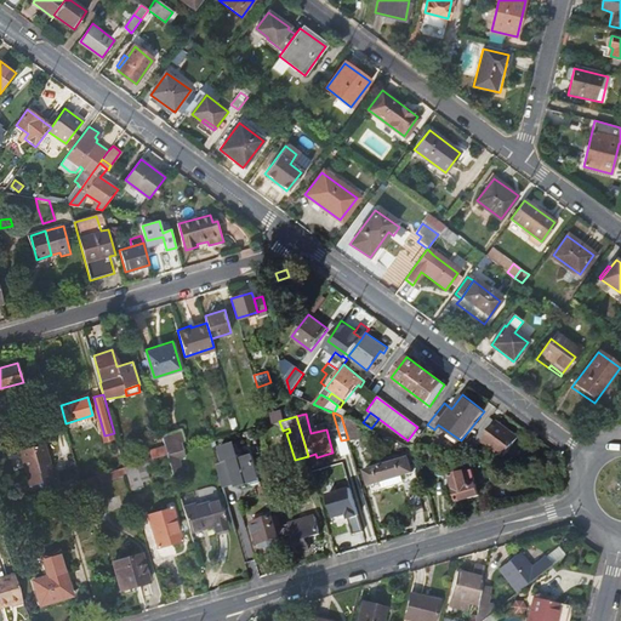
[(359,439),(353,421),(346,417),(341,416),(348,439),(349,443),(359,439)]
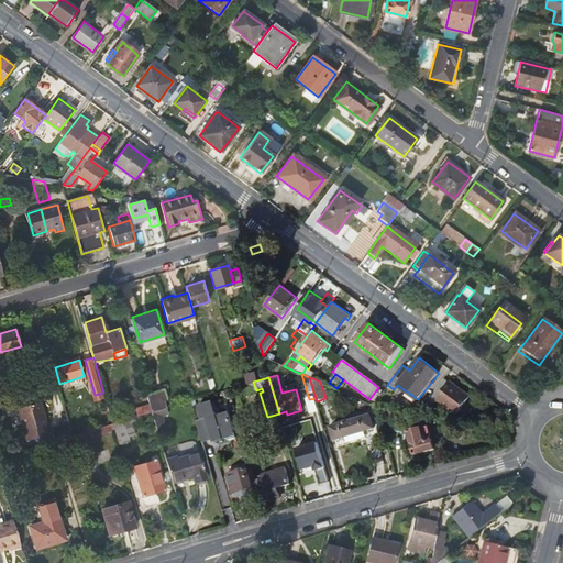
[(471,396),(444,377),(431,395),(456,415),(471,396)]
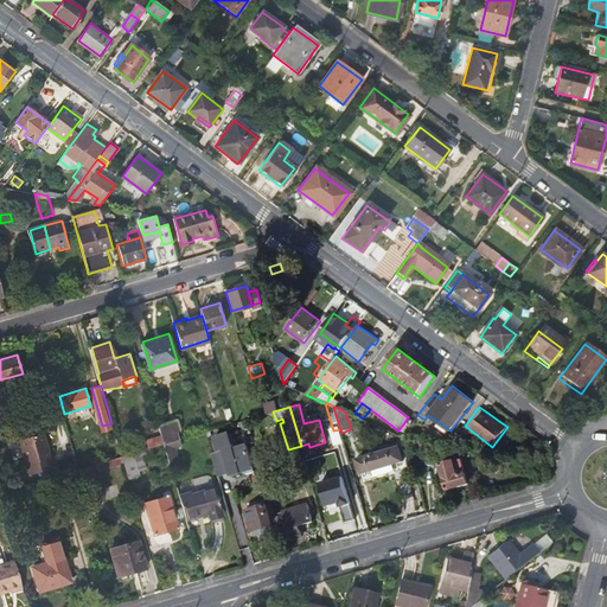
[(176,419),(158,425),(160,436),(163,443),(178,440),(176,432),(179,430),(176,419)]
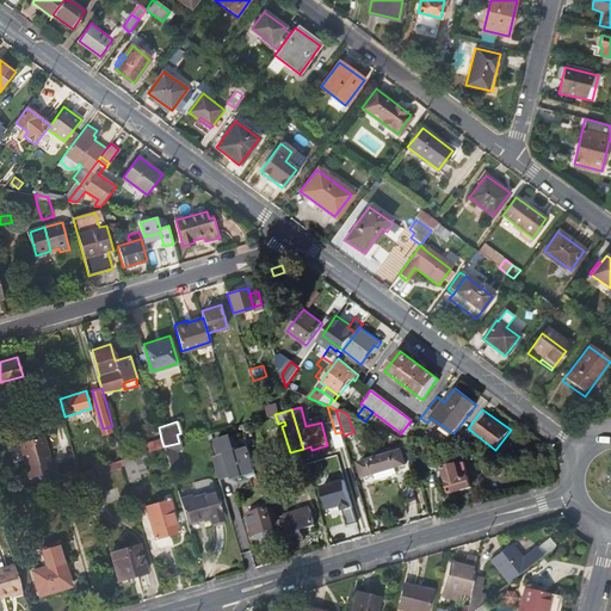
[(51,461),(43,436),(19,443),(29,477),(51,470),(49,462),(51,461)]
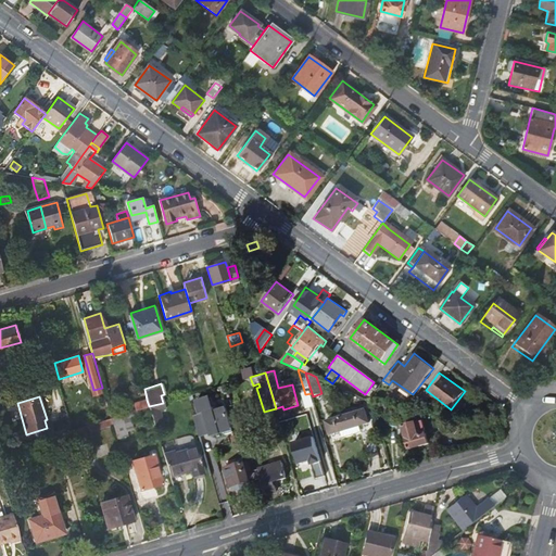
[(207,396),(197,400),(200,411),(204,409),(212,434),(220,431),(220,430),(224,429),(226,434),(234,432),(227,407),(215,412),(214,407),(211,407),(207,396)]
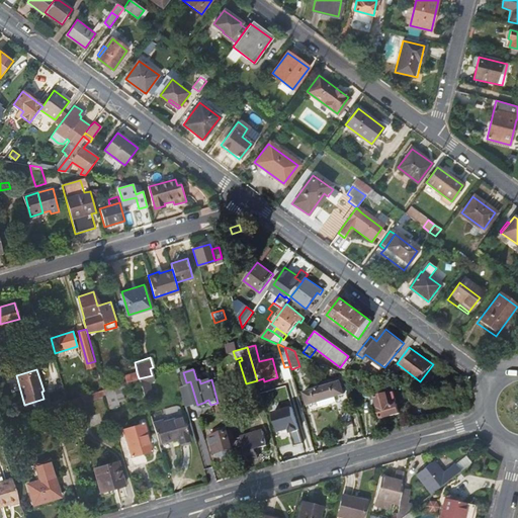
[(112,380),(114,386),(139,378),(137,372),(122,376),(121,372),(109,375),(110,380),(112,380)]
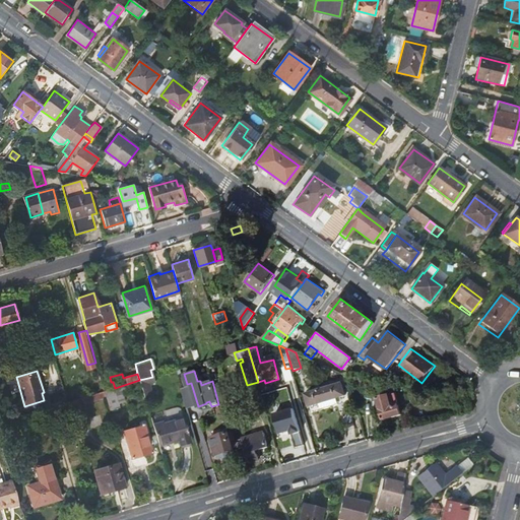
[(155,383),(152,377),(139,380),(144,397),(152,395),(148,384),(155,383)]
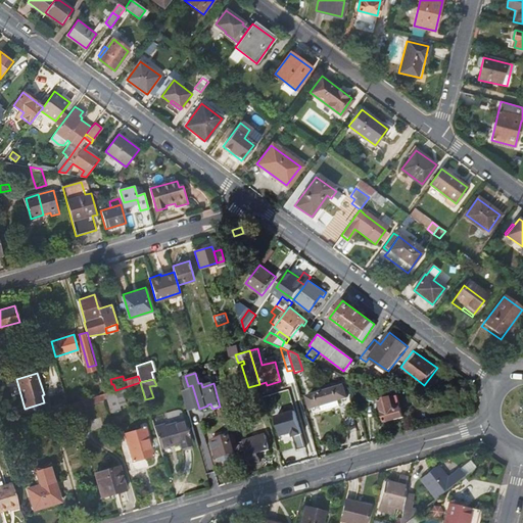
[(373,383),(354,380),(354,383),(358,383),(357,387),(372,389),(370,400),(377,401),(379,388),(372,387),(373,383)]
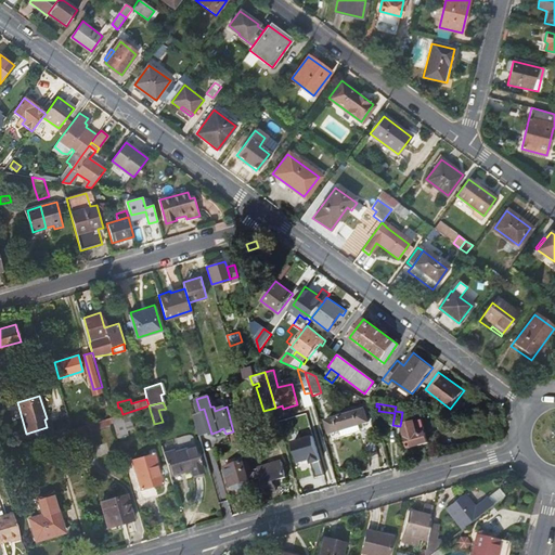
[(344,415),(326,420),(331,434),(337,431),(339,438),(361,431),(369,457),(378,454),(366,409),(350,413),(349,409),(343,410),(344,415)]
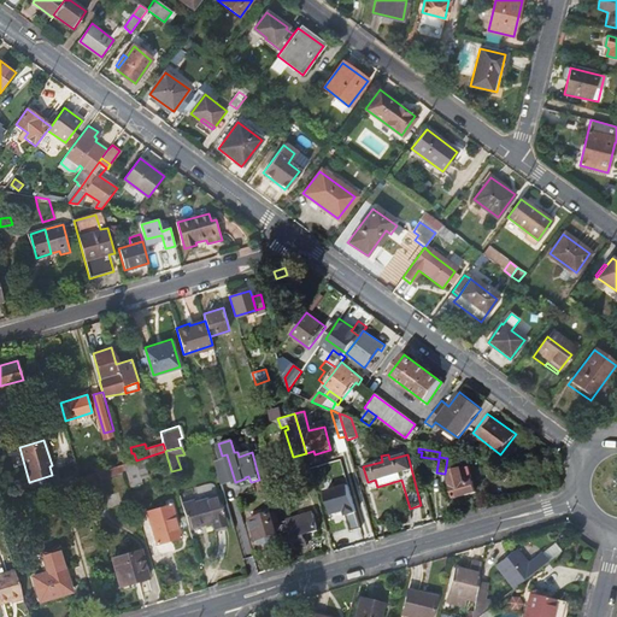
[(225,458),(216,462),(222,483),(231,480),(225,458)]
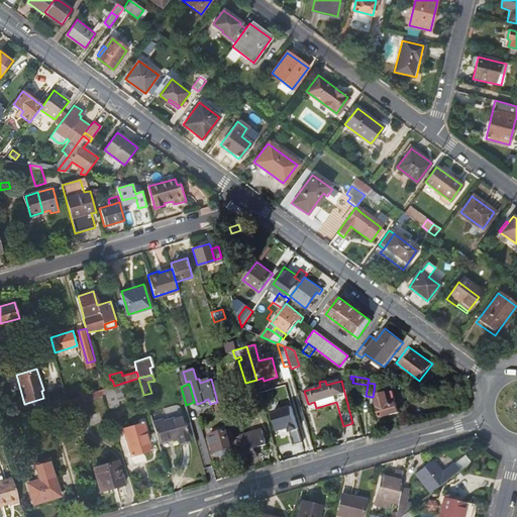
[(119,405),(114,386),(103,389),(105,395),(109,408),(119,405)]
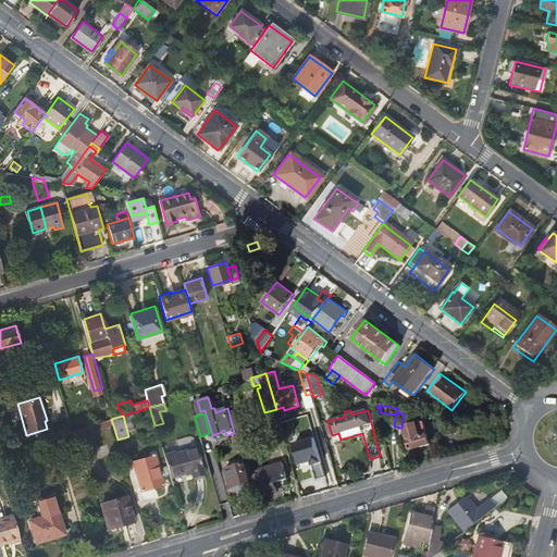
[(94,431),(113,425),(111,419),(76,429),(77,433),(81,431),(83,440),(95,436),(94,431)]
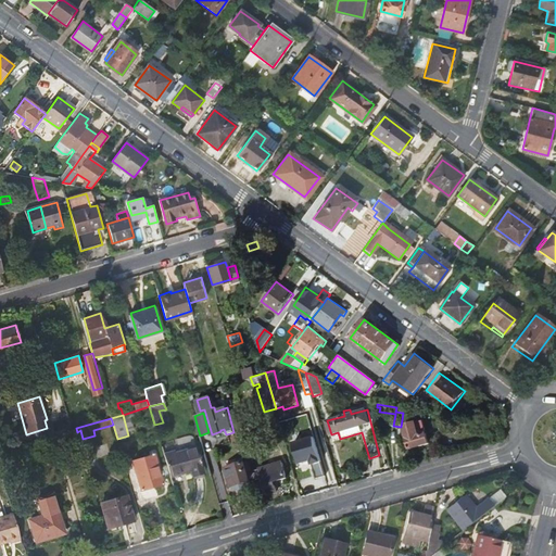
[(424,420),(404,426),(411,450),(430,444),(424,420)]
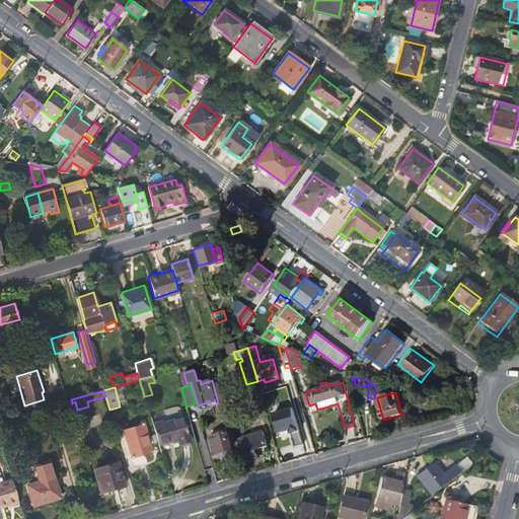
[(65,417),(61,402),(39,410),(43,423),(65,417)]
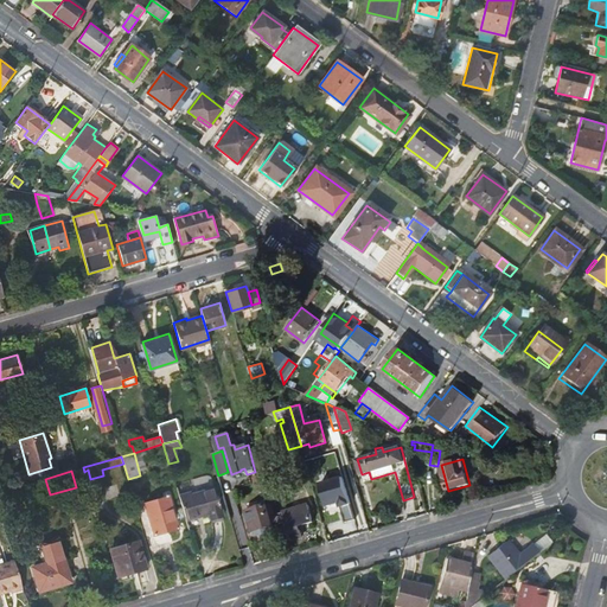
[(323,480),(327,506),(344,503),(346,518),(355,517),(347,475),(323,480)]
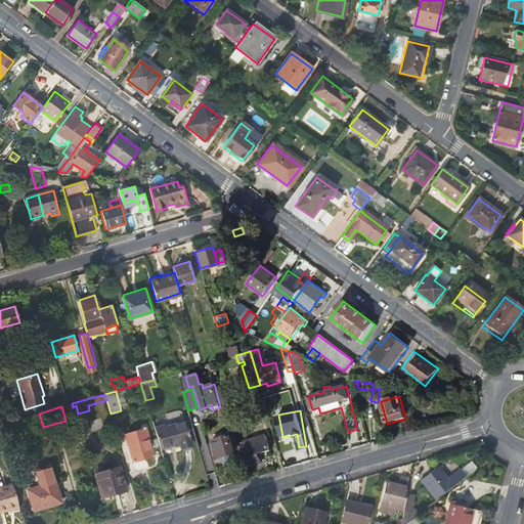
[(184,419),(154,427),(160,449),(178,444),(180,450),(192,446),(184,419)]
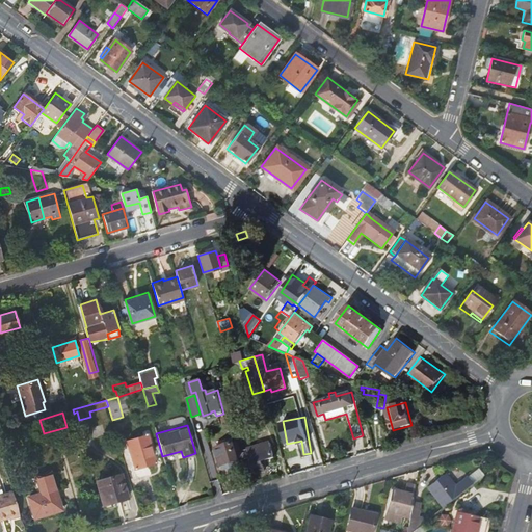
[(244,434),(237,436),(239,442),(244,460),(249,475),(264,471),(262,461),(274,458),(269,442),(248,448),(244,434)]
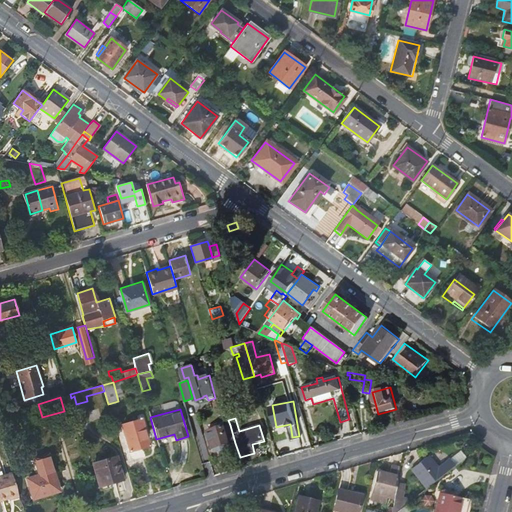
[(142,419),(122,424),(130,451),(150,445),(142,419)]
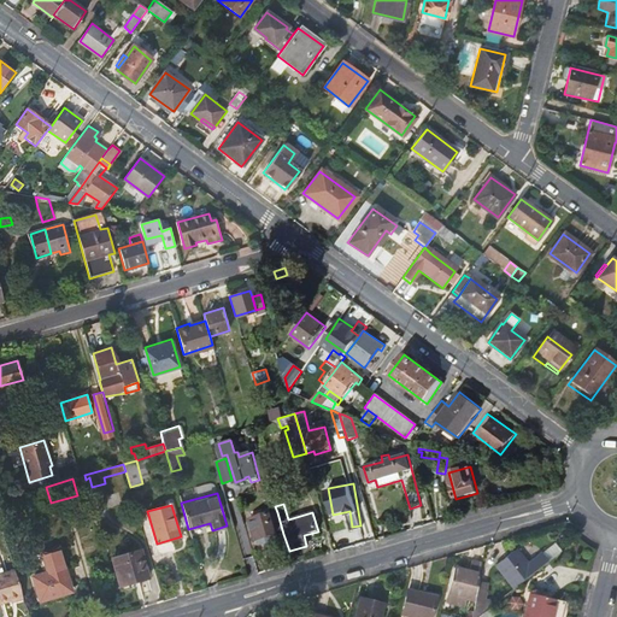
[(277,512),(271,513),(277,535),(283,534),(277,512)]
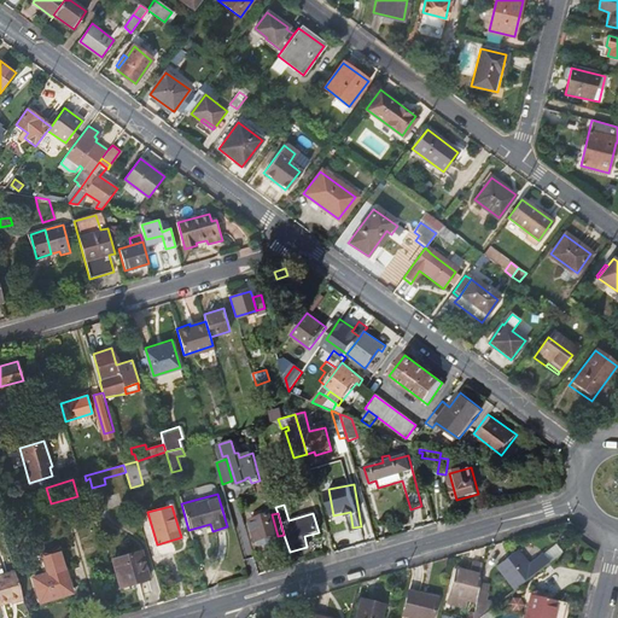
[(278,536),(272,514),(250,520),(256,541),(258,541),(261,546),(266,543),(268,551),(281,547),(278,536)]
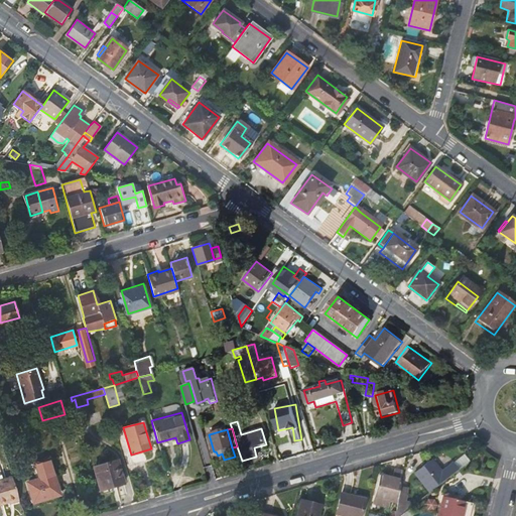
[(414,472),(429,492),(447,478),(460,469),(469,462),(463,454),(454,461),(441,470),(432,459),(414,472)]
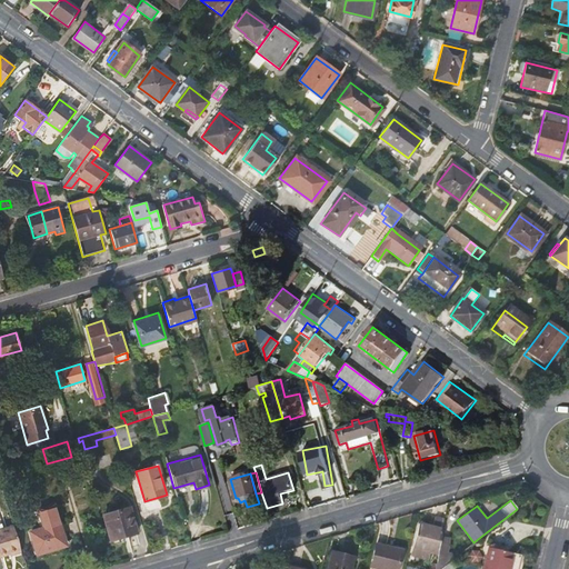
[(55,505),(39,510),(43,527),(30,531),(37,555),(67,546),(55,505)]
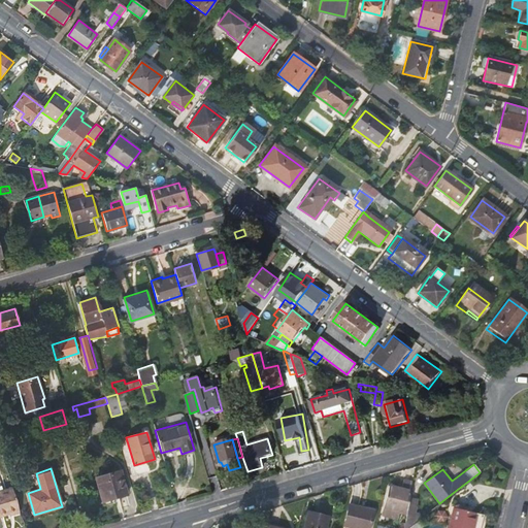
[(128,494),(122,470),(96,477),(102,501),(128,494)]
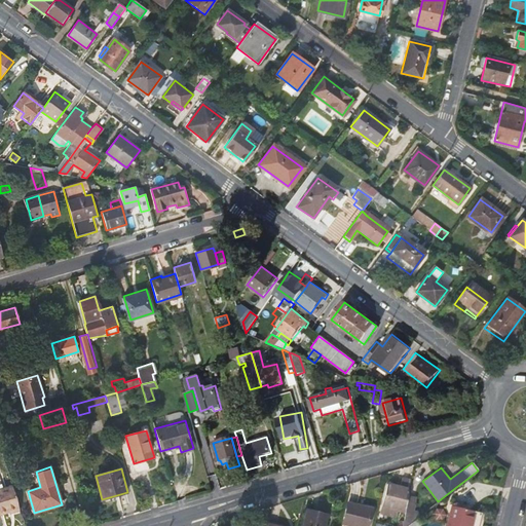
[(388,484),(382,506),(389,508),(388,515),(397,517),(399,511),(404,512),(400,525),(402,525),(408,494),(407,494),(410,480),(402,478),(400,486),(388,484)]
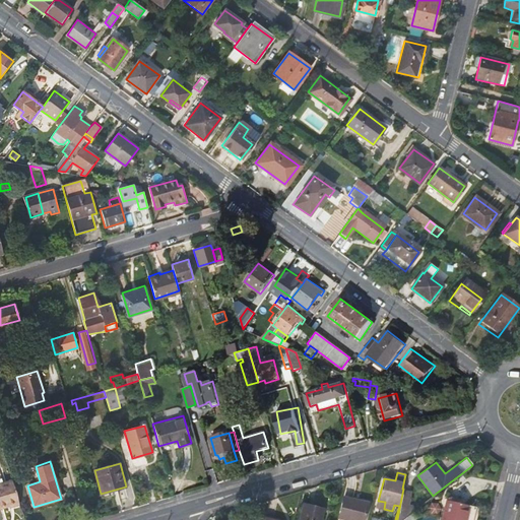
[(0,507),(18,502),(12,481),(3,484),(1,478),(0,478),(0,507)]
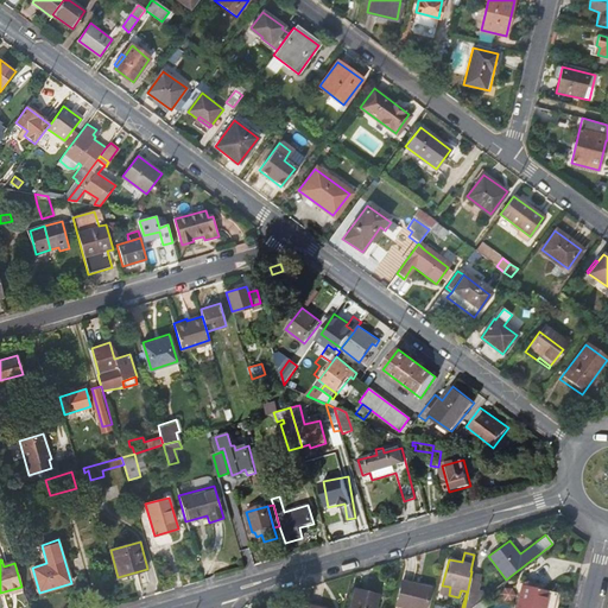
[(481,574),(472,571),(464,607),(469,607),(480,600),(481,593),(476,590),(481,574)]
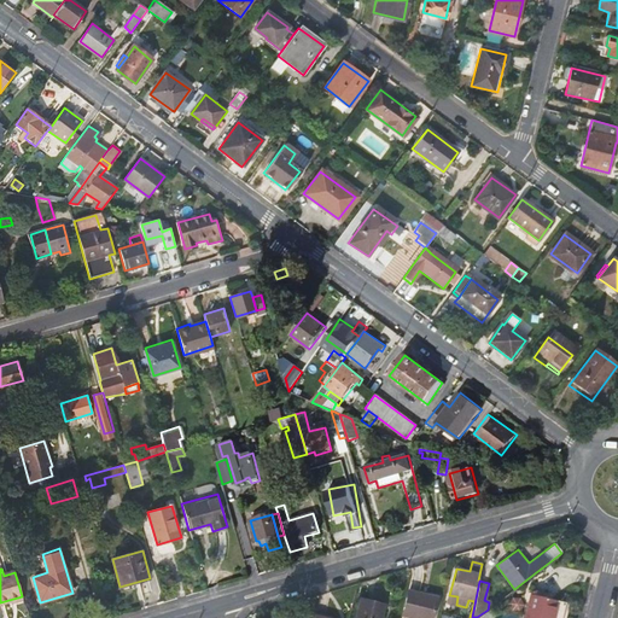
[(431,617),(437,598),(409,590),(403,616),(414,617),(431,617)]
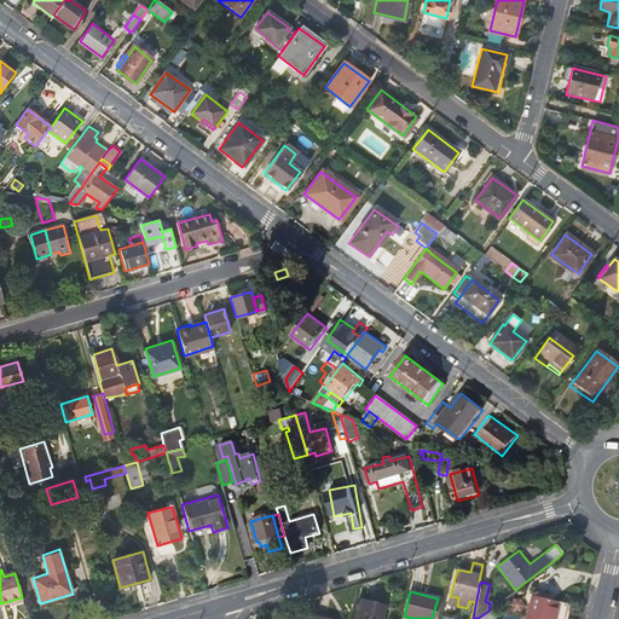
[(561,618),(566,603),(532,595),(525,618),(561,618)]
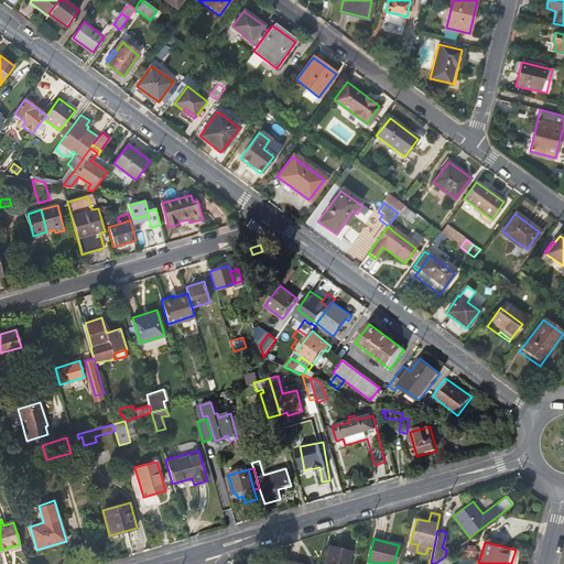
[(408,550),(416,552),(418,544),(410,543),(408,550)]
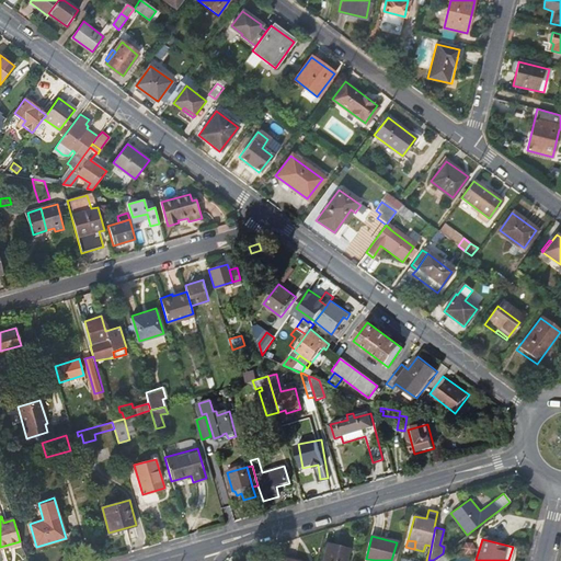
[(327,545),(322,560),(345,560),(348,549),(327,545)]
